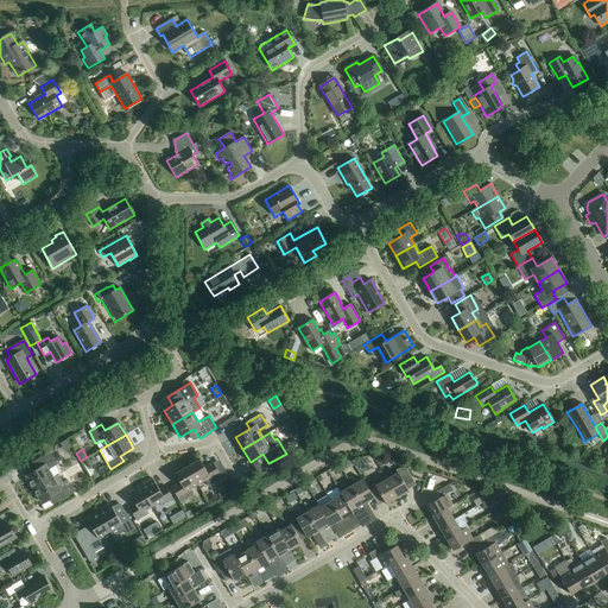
[(25,476),(33,489),(52,477),(49,470),(57,464),(50,453),(35,461),(38,468),(25,476)]
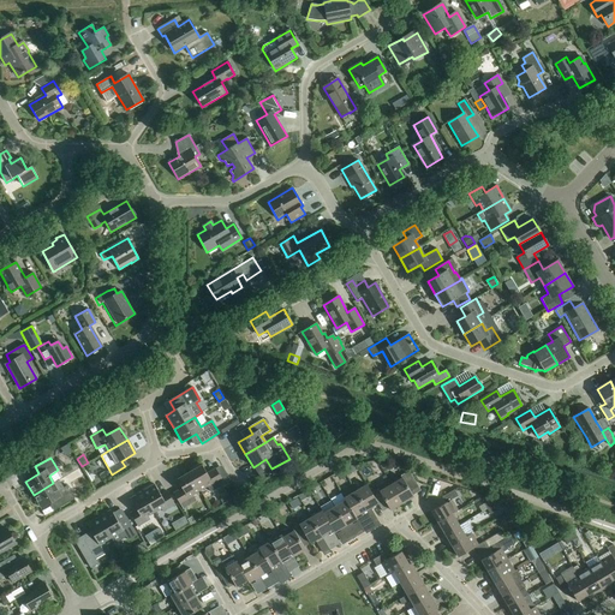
[(202,465),(189,472),(199,490),(207,487),(210,493),(225,484),(215,469),(207,473),(202,465)]
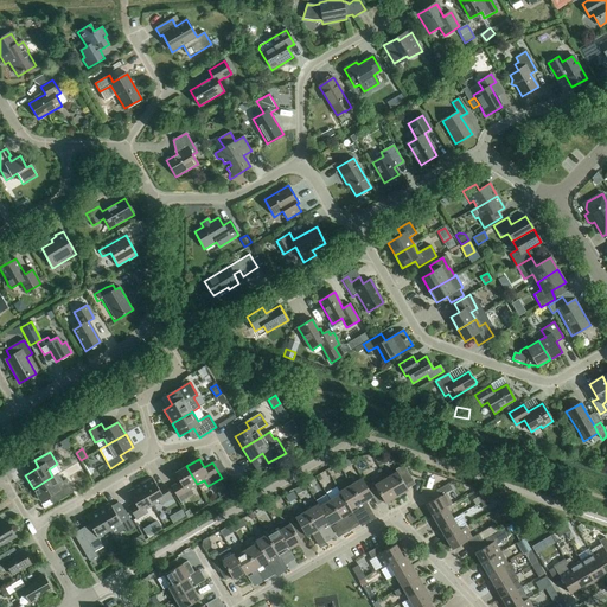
[(255,470),(259,474),(268,468),(266,464),(255,470)]
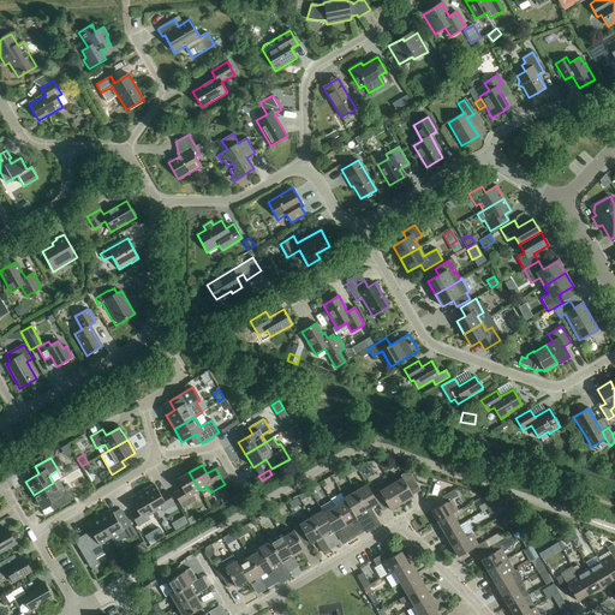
[(342,470),(335,473),(339,481),(346,477),(342,470)]
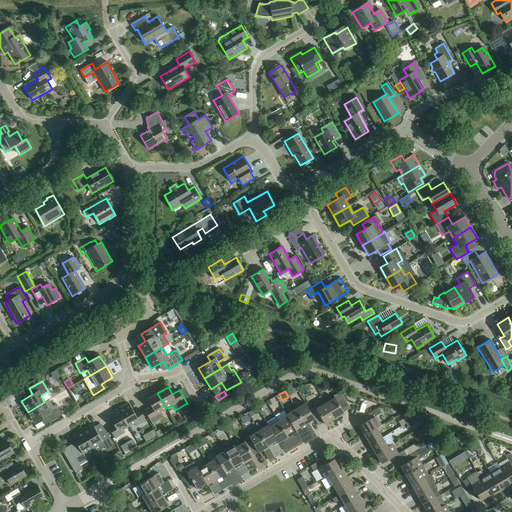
[(166,408),(157,393),(147,399),(151,407),(144,411),(152,424),(163,417),(160,412),(166,408)]
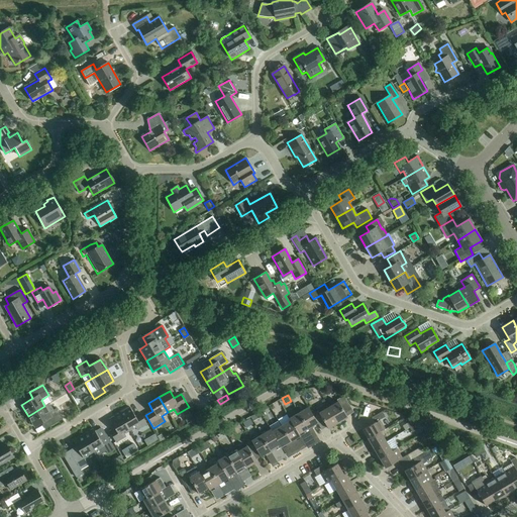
[(338,402),(328,408),(337,423),(347,417),(345,414),(351,410),(344,398),(343,399),(342,397),(336,400),(338,402)]
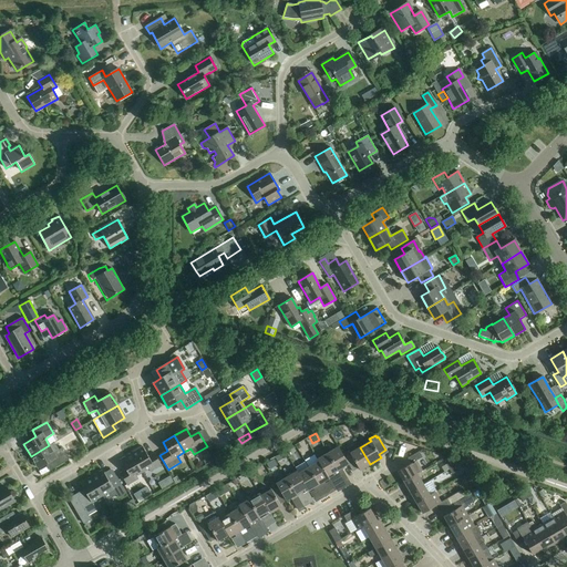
[(370,464),(360,447),(358,442),(347,449),(349,451),(342,454),(348,464),(352,472),(359,468),(360,471),(370,464)]
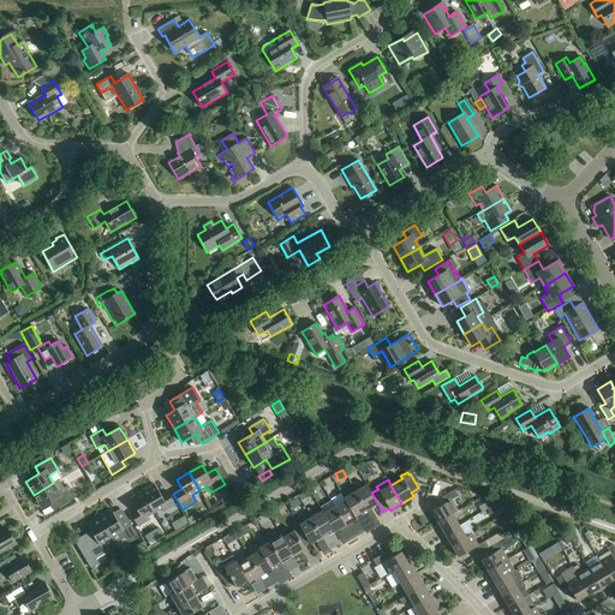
[(53,483),(34,495),(42,508),(54,501),(59,508),(75,499),(67,485),(58,491),(53,483)]
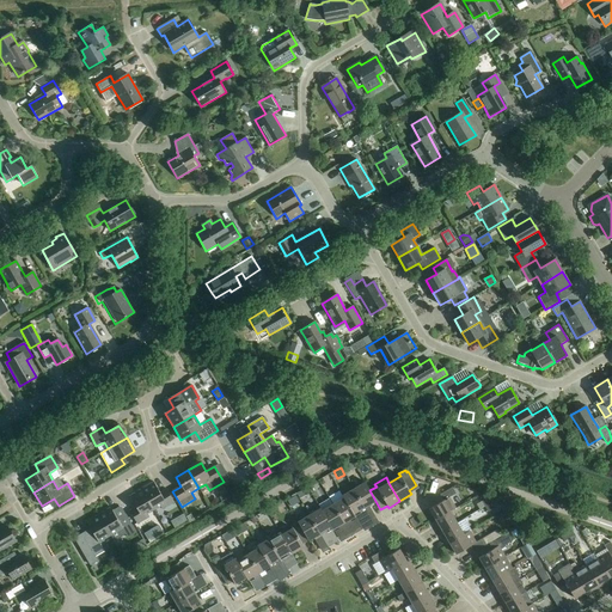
[(153,482),(141,489),(153,510),(160,506),(161,509),(173,502),(166,489),(160,494),(153,482)]
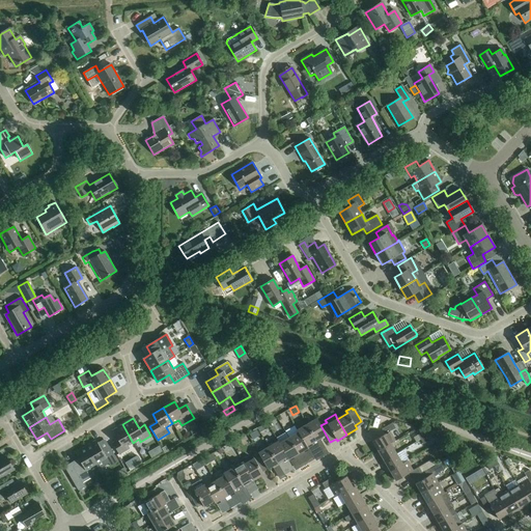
[(316,419),(307,424),(325,455),(329,453),(320,441),(320,438),(326,435),(320,425),(316,419)]
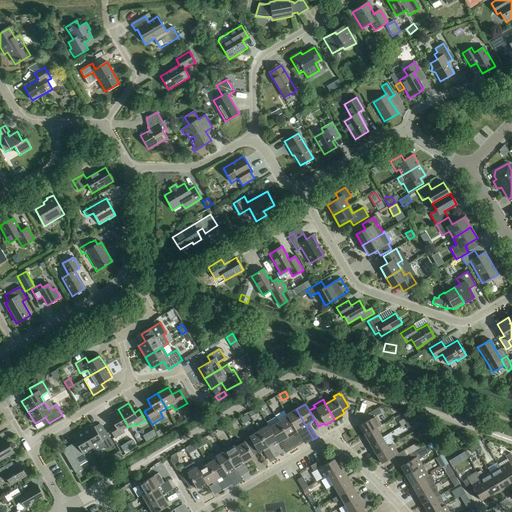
[(359,426),(364,435),(376,428),(377,428),(381,425),(376,416),(381,413),(378,408),(368,414),(371,419),(359,426)]
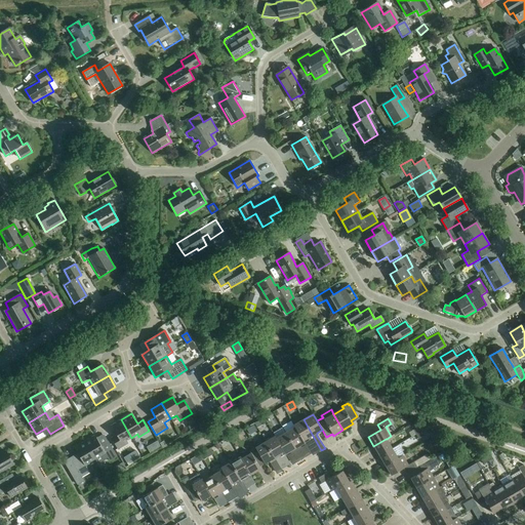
[(131,438),(121,419),(111,426),(116,435),(111,439),(117,450),(128,444),(126,441),(131,438)]
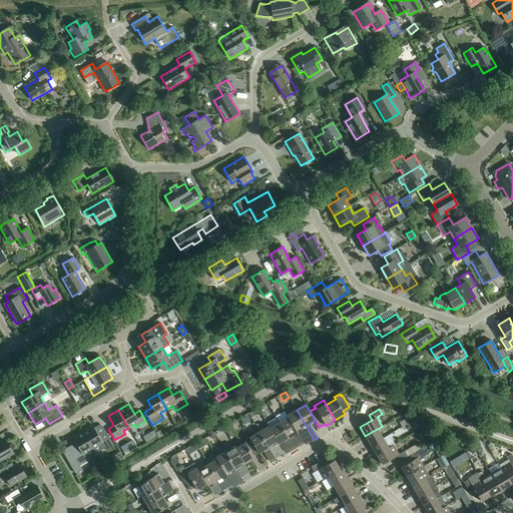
[(287,416),(288,418),(296,431),(297,431),(301,429),(301,430),(304,430),(311,442),(314,440),(297,410),(287,416)]
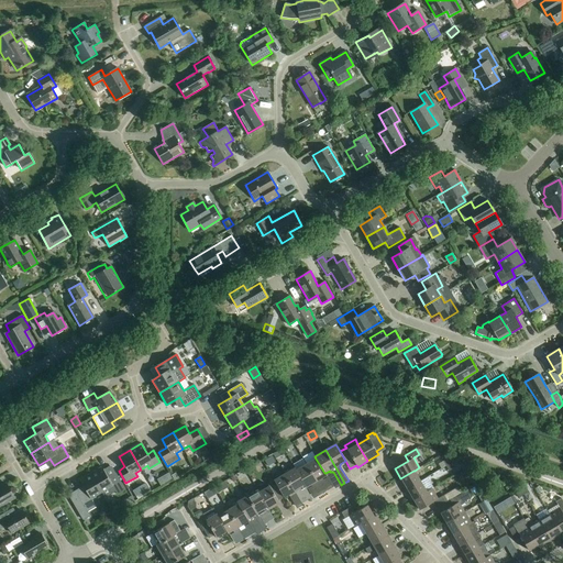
[(275,462),(272,456),(264,461),(268,466),(275,462)]
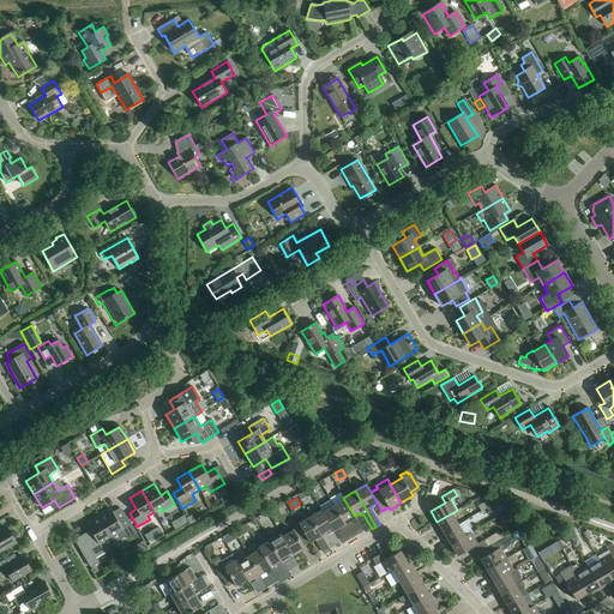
[(344,500),(333,506),(344,525),(356,518),(355,516),(354,516),(344,500)]
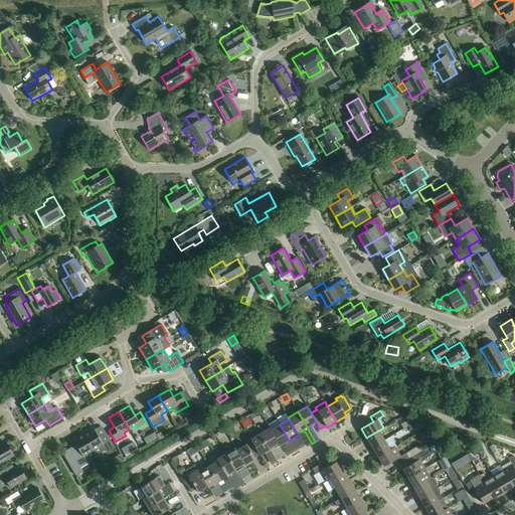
[(280,424),(271,431),(279,444),(278,444),(280,446),(289,441),(280,424)]
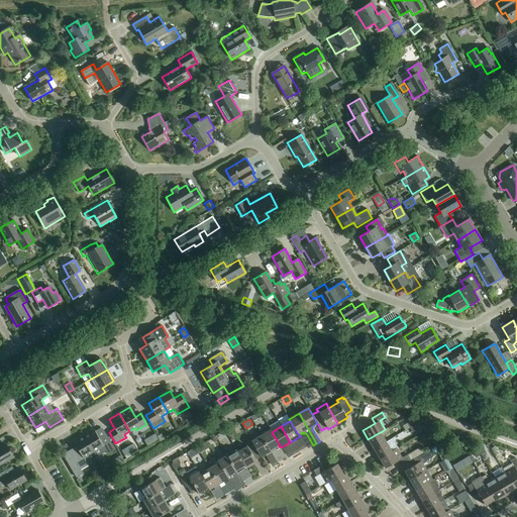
[(93,429),(83,435),(93,452),(96,457),(106,451),(108,454),(115,450),(106,434),(99,438),(93,429)]
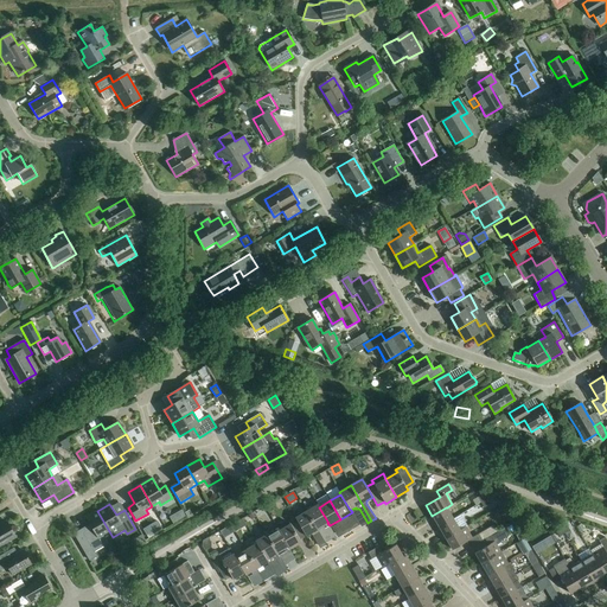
[(318,505),(307,511),(318,530),(327,523),(328,523),(319,508),(318,505)]
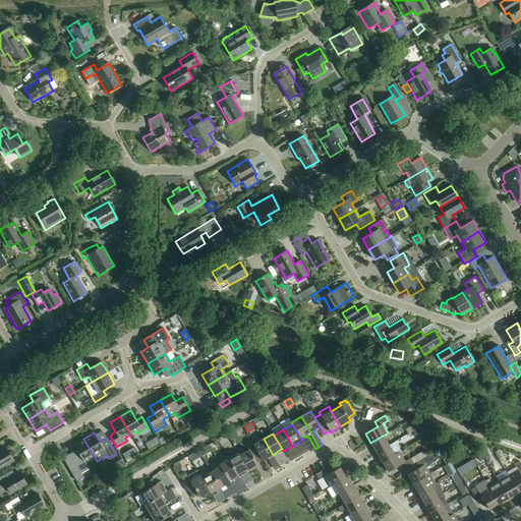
[(370,447),(374,454),(389,446),(384,436),(383,436),(370,443),(372,446),(370,447)]
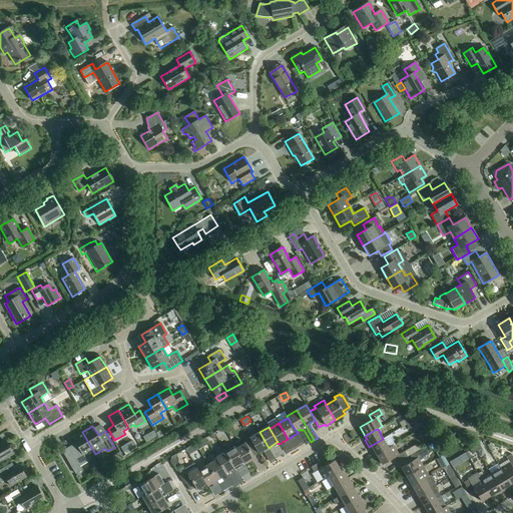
[(92,449),(82,432),(72,438),(76,444),(65,450),(68,455),(65,457),(75,474),(82,470),(79,467),(91,460),(87,452),(92,449)]
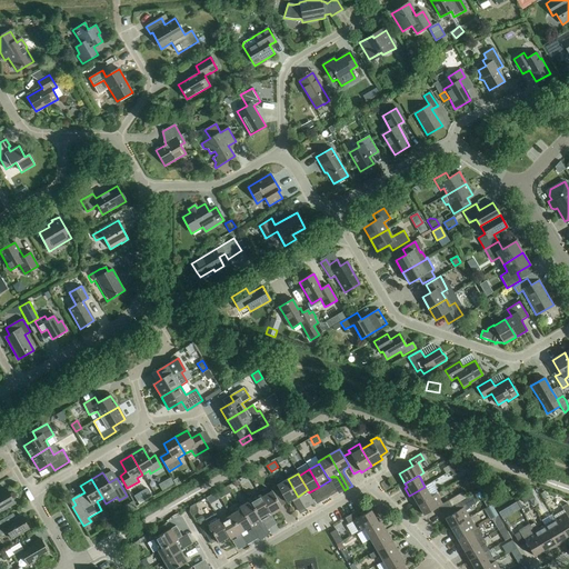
[(288,479),(277,486),(286,500),(287,502),(291,500),(299,512),(305,509),(303,507),(299,499),(298,497),(288,479)]
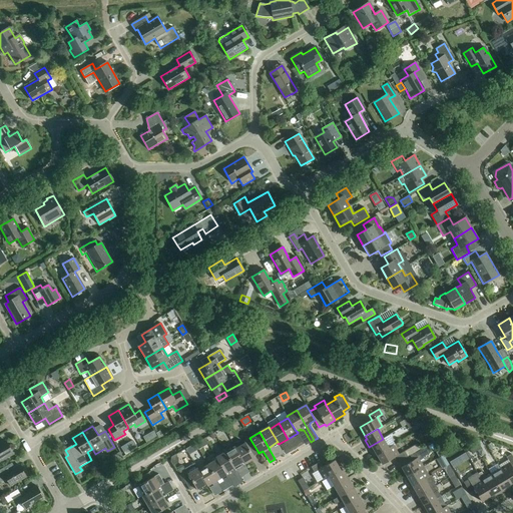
[(245,443),(235,448),(235,449),(243,462),(244,464),(254,458),(251,454),(258,451),(249,438),(243,441),(245,443)]
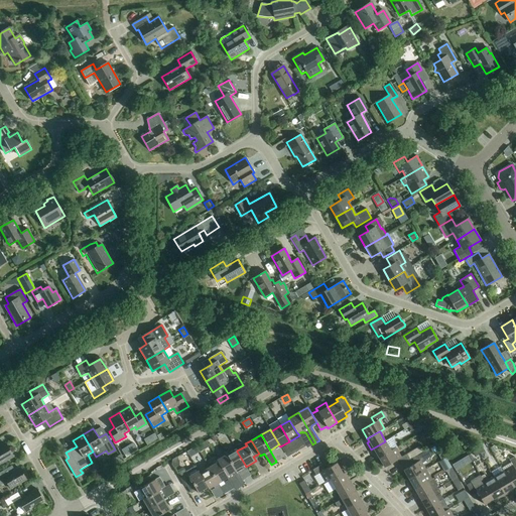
[(377,456),(379,459),(391,452),(391,450),(385,441),(371,449),(375,457),(377,456)]
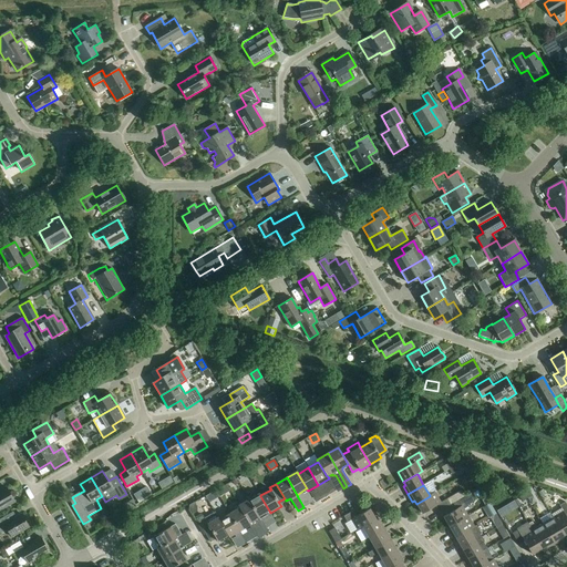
[(0,511),(14,503),(6,487),(0,491),(0,511)]
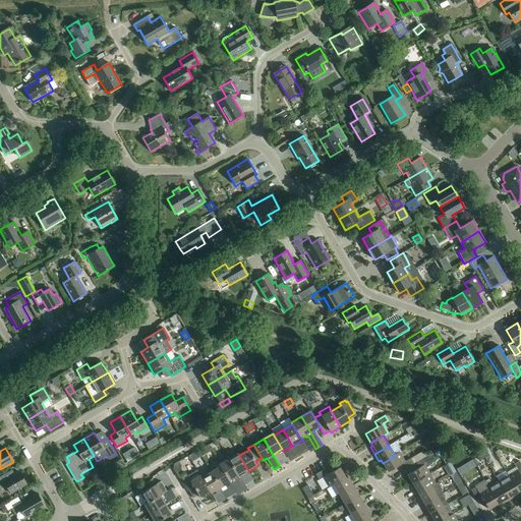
[(416,462),(426,456),(423,451),(405,462),(399,453),(395,455),(395,456),(383,463),(388,472),(400,465),(403,470),(416,462)]
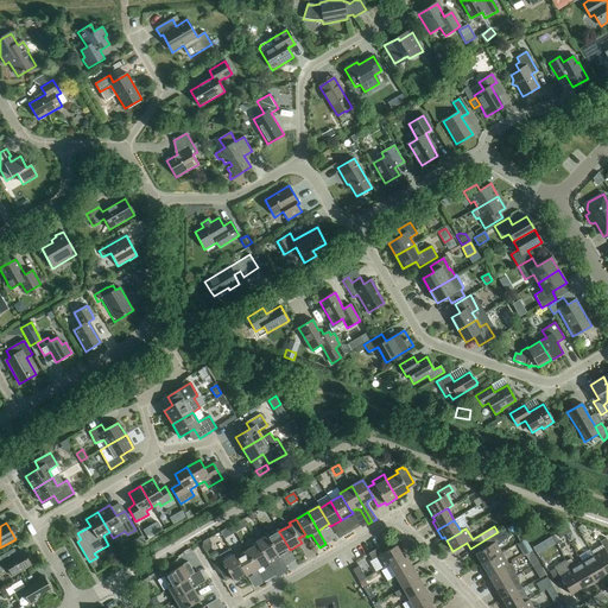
[(278,529),(267,536),(278,553),(289,548),(279,532),(279,531),(278,529)]
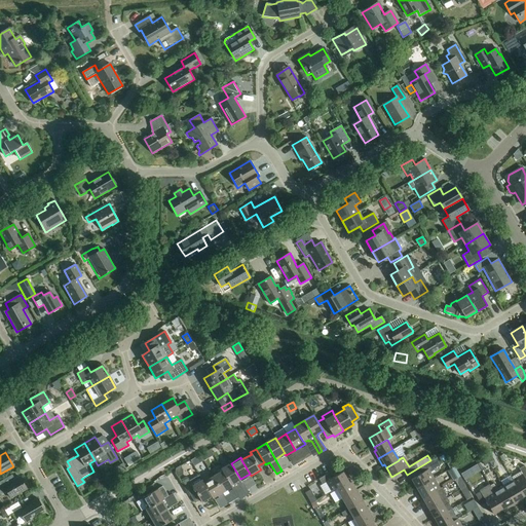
[(411,480),(417,489),(429,482),(434,479),(429,472),(441,465),(441,462),(438,457),(431,461),(430,460),(420,466),(423,473),(411,480)]
